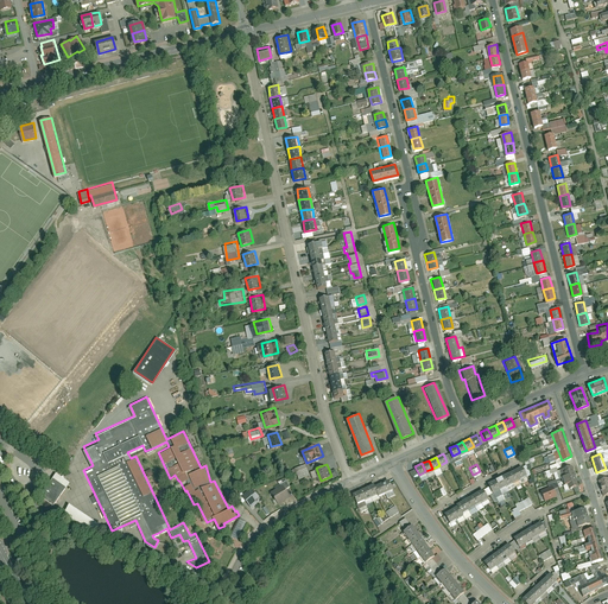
[(578,483),(571,464),(558,469),(565,488),(578,483)]
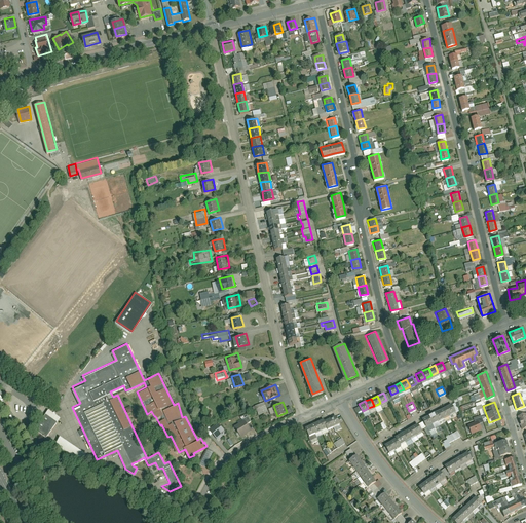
[(454,411),(451,403),(435,410),(435,412),(422,418),(425,425),(439,420),(438,418),(454,411)]
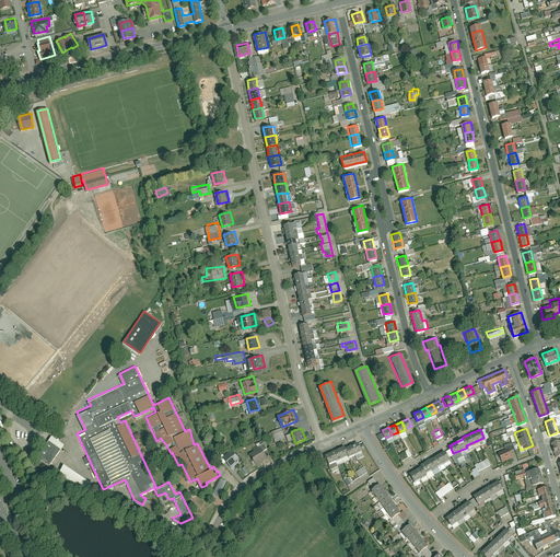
[(46,436),(35,452),(46,460),(58,443),(46,436)]
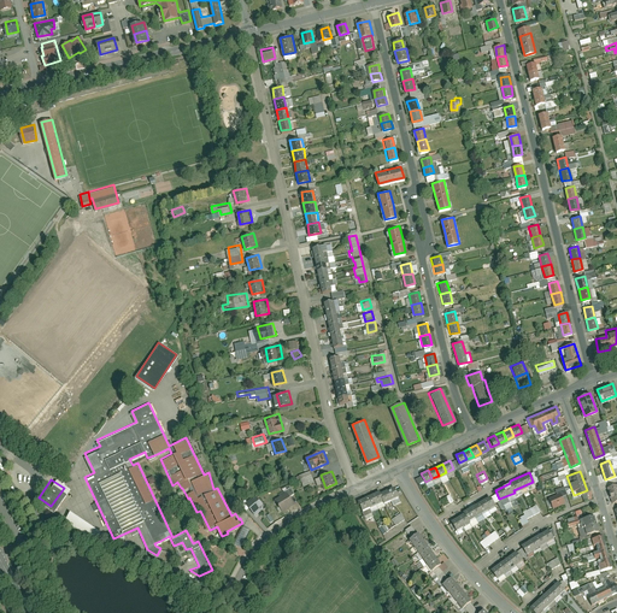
[(612,501),(616,499),(616,488),(616,483),(606,485),(612,501)]
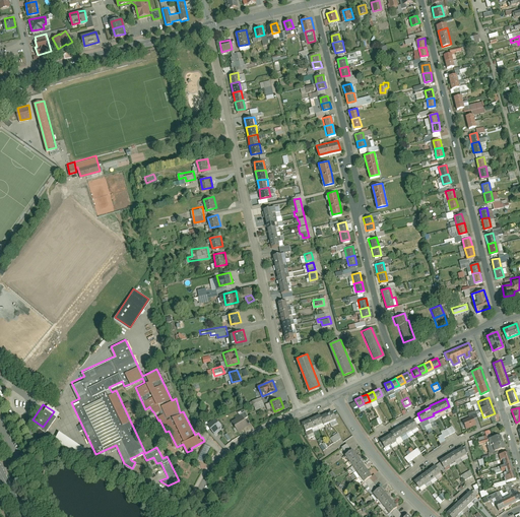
[(335,417),(332,410),(320,415),(319,412),(301,421),(304,429),(322,422),(323,424),(335,417)]
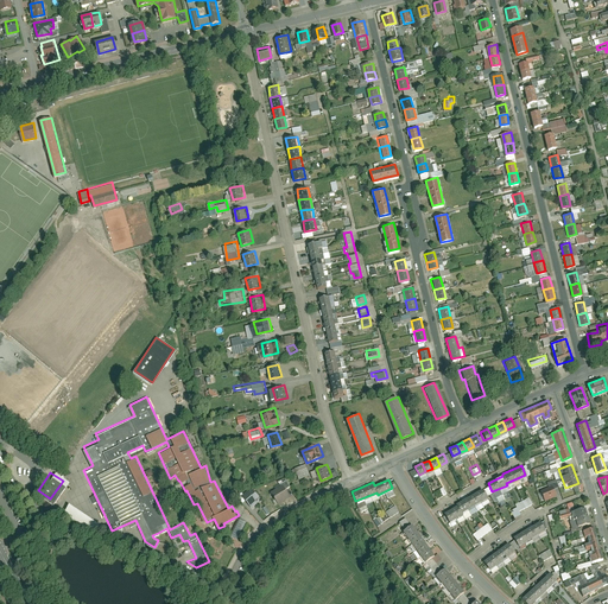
[(285,482),(271,490),(277,502),(292,494),(285,482)]
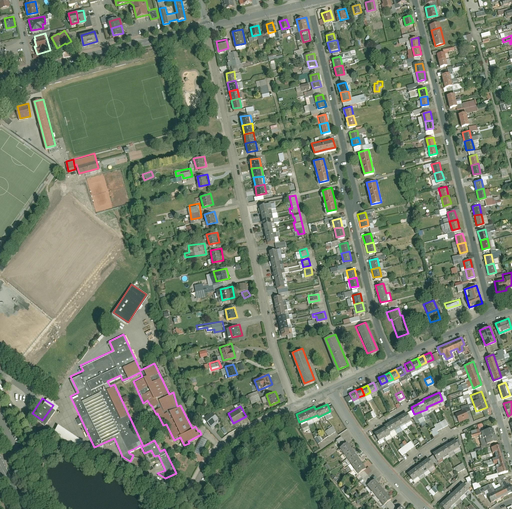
[(465,407),(455,412),(458,420),(469,416),(465,407)]
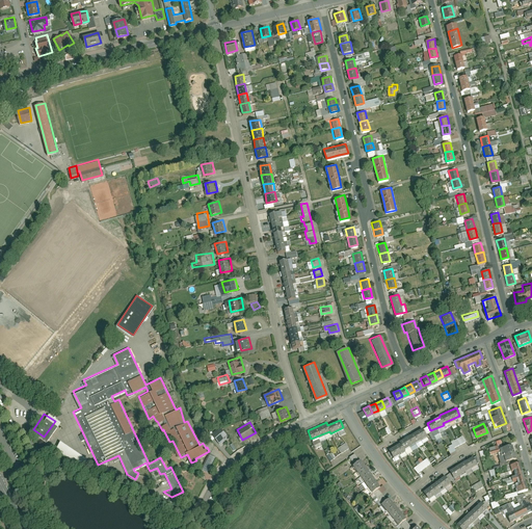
[(387,424),(377,429),(380,435),(390,430),(387,424)]
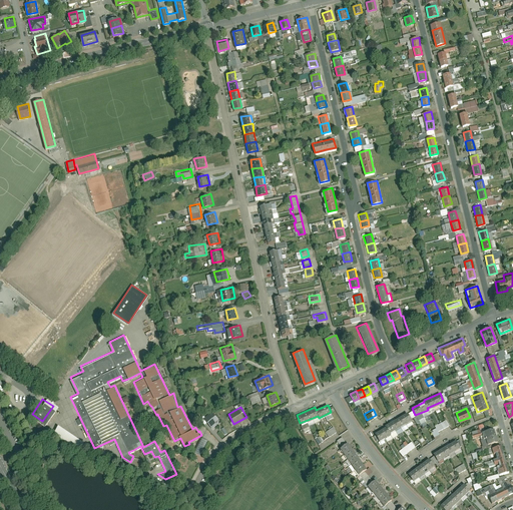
[(208,413),(203,418),(211,426),(216,422),(215,421),(218,418),(212,412),(209,415),(208,413)]
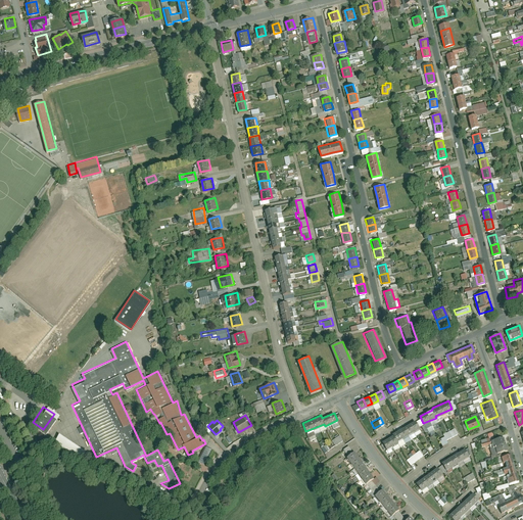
[(418,427),(415,420),(392,433),(393,435),(382,441),(386,447),(397,441),(396,439),(418,427)]
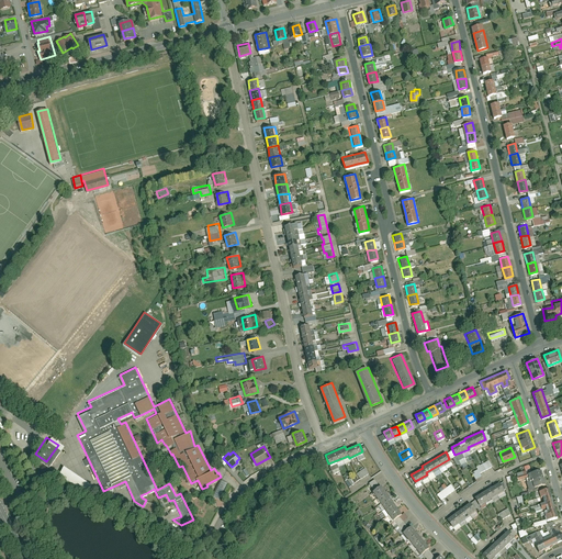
[(489,458),(476,465),(480,470),(492,464),(489,458)]
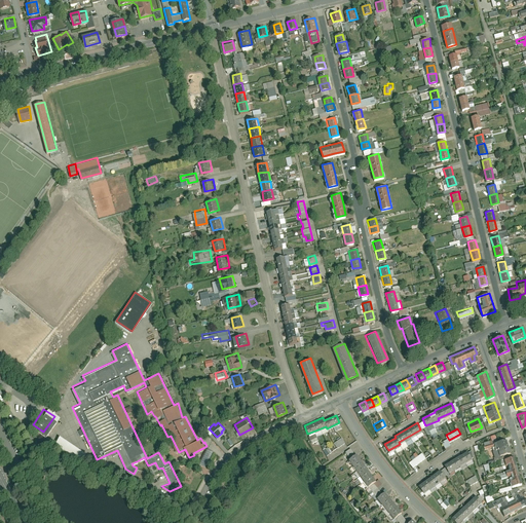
[(58,435),(52,443),(77,457),(82,449),(58,435)]
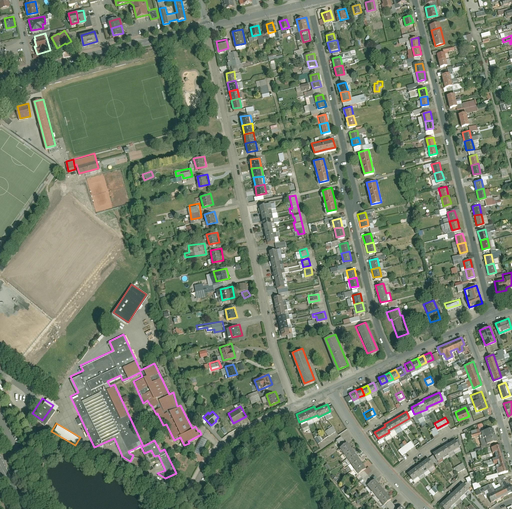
[(323,429),(327,434),(335,429),(331,423),(323,429)]
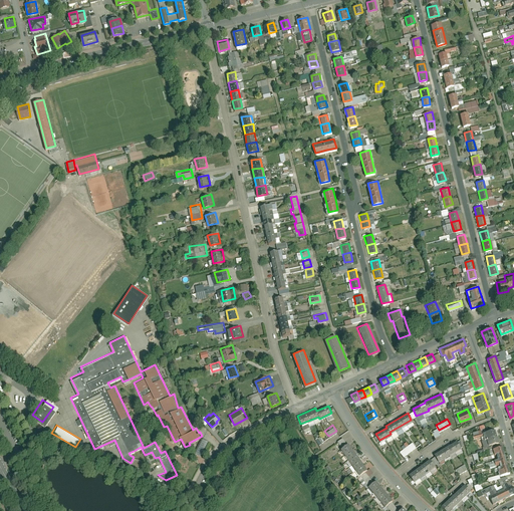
[(499,441),(496,428),(483,431),(482,429),(473,431),(474,437),(485,434),(488,444),(499,441)]
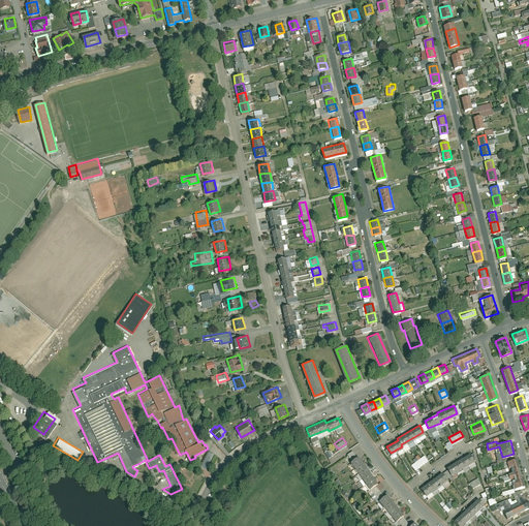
[(208,467),(215,452),(210,450),(203,464),(208,467)]
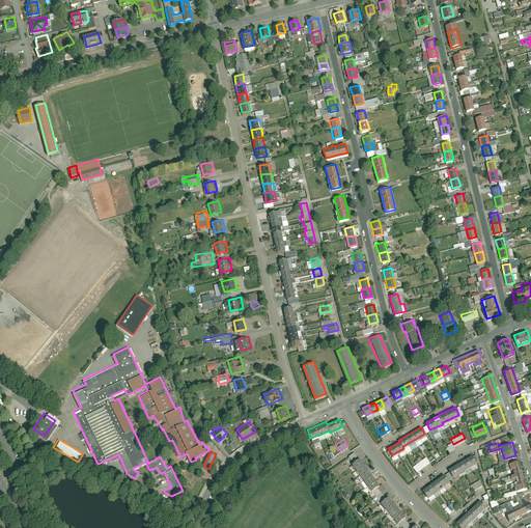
[(353,462),(358,457),(354,451),(348,454),(353,462)]
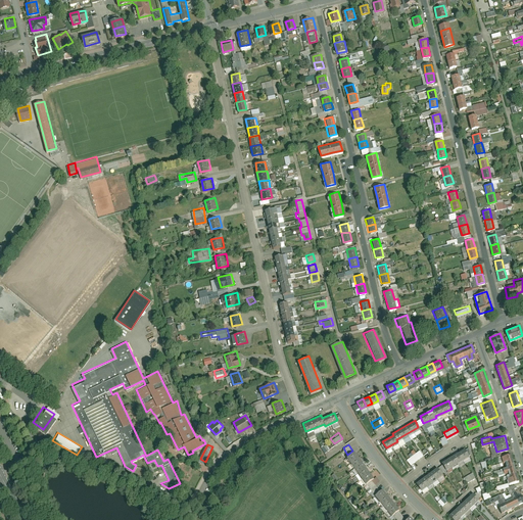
[(469,455),(464,447),(442,462),(446,469),(469,455)]
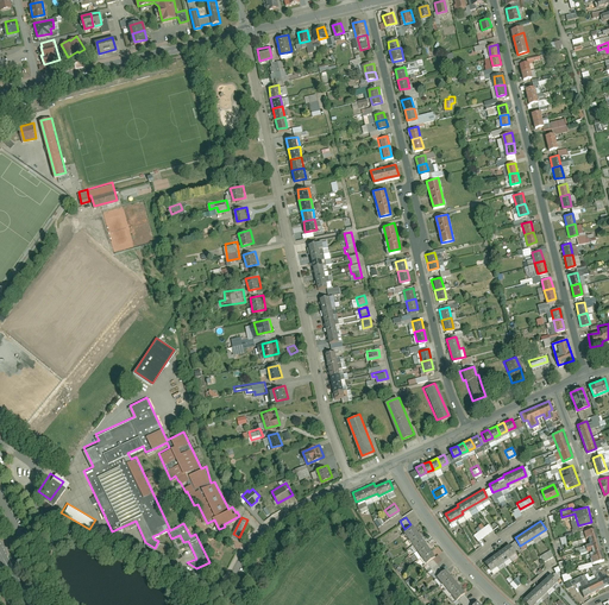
[(488,522),(473,533),(477,539),(493,527),(488,522)]
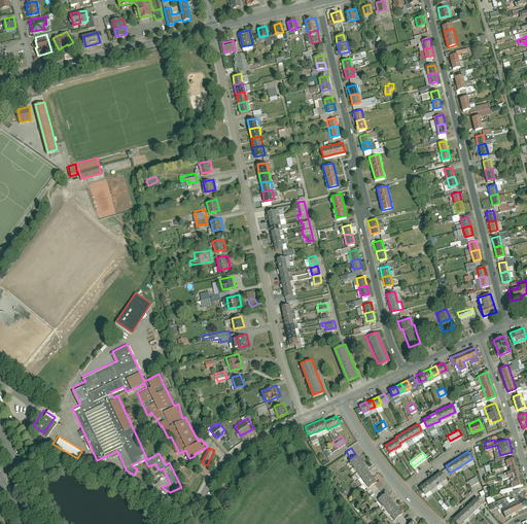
[(367,486),(376,481),(357,453),(355,454),(350,458),(349,459),(367,486)]
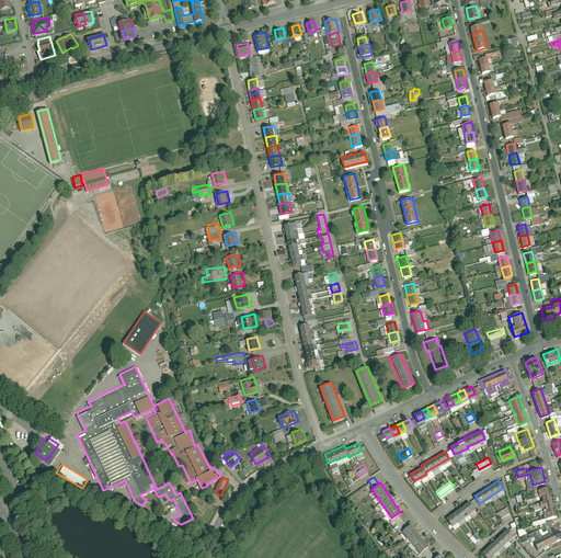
[(547,516),(556,514),(548,487),(539,489),(547,516)]
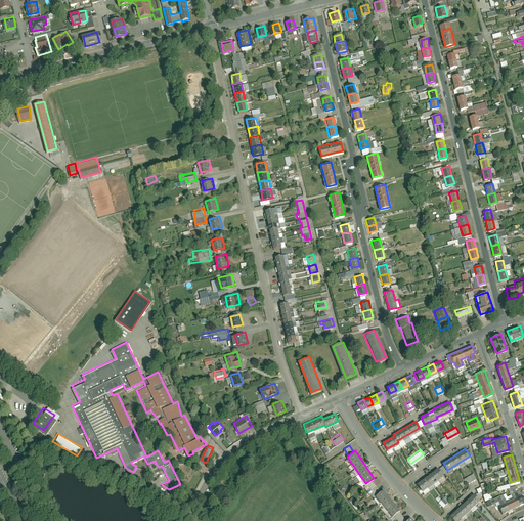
[(442,475),(438,468),(418,482),(422,489),(442,475)]
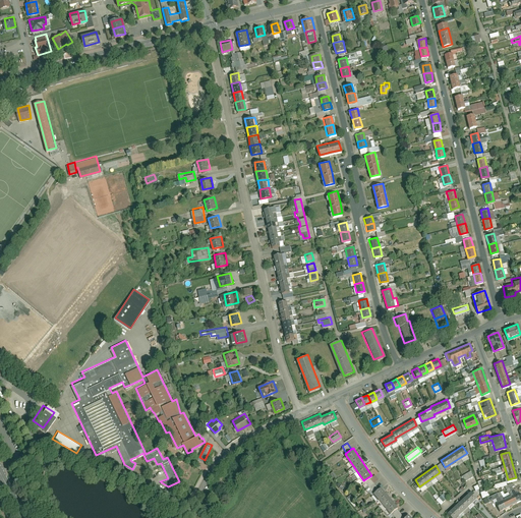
[(461,473),(464,479),(472,474),(469,468),(461,473)]
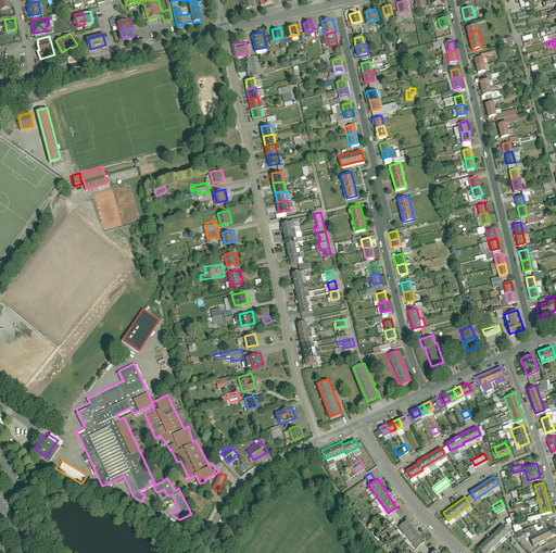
[(509,515),(504,517),(505,520),(510,519),(509,517),(519,514),(517,508),(507,512),(509,515)]
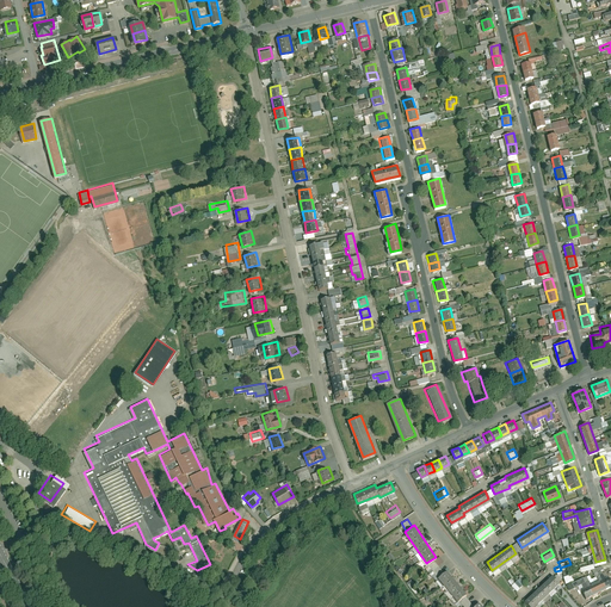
[(458,600),(466,593),(446,570),(438,577),(458,600)]
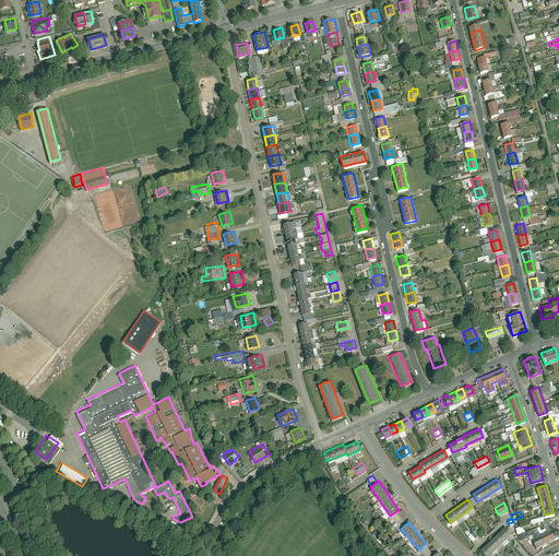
[(521,523),(514,525),(516,532),(523,530),(521,523)]
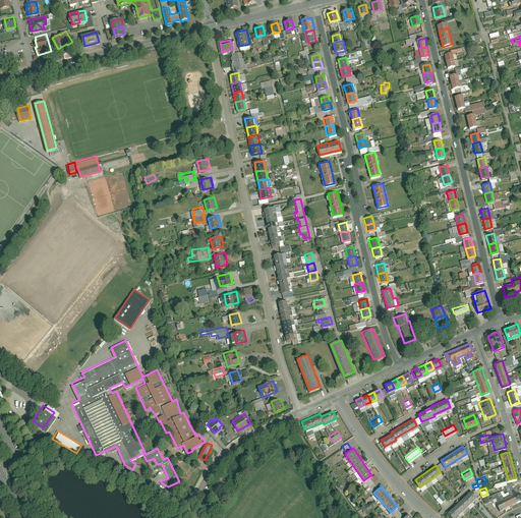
[(500,510),(520,500),(520,496),(519,492),(516,494),(514,488),(509,492),(511,496),(505,499),(502,495),(496,498),(499,503),(497,503),(500,510)]
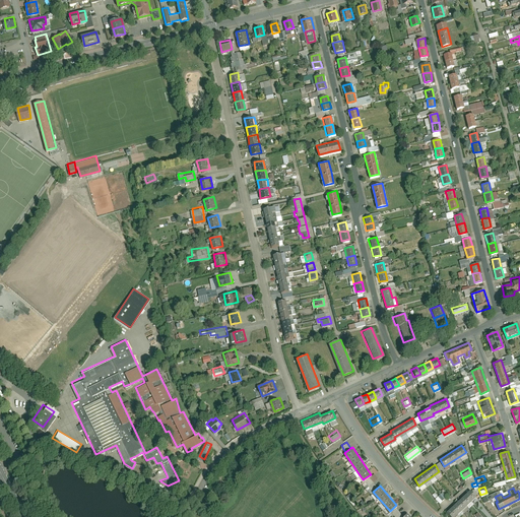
[(434,497),(439,501),(446,494),(441,490),(434,497)]
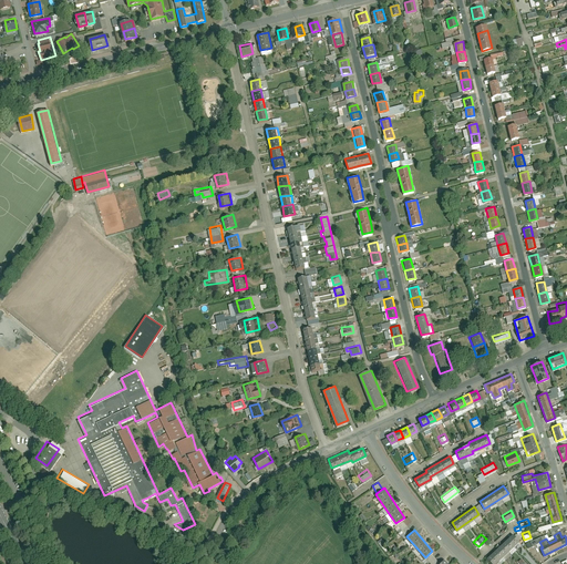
[(513,534),(487,556),(492,563),(518,540),(513,534)]
